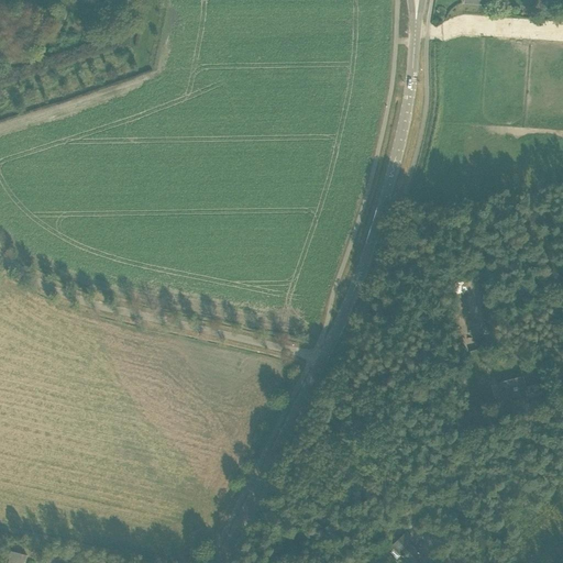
[(454,280),(455,311),(483,310),(483,280),(454,280)]
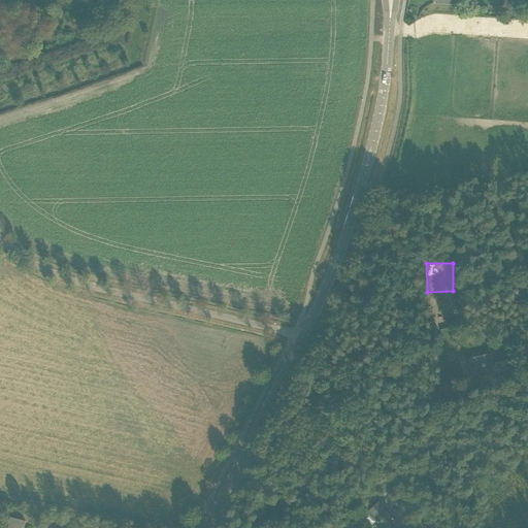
[(502,362),(492,364),(490,354),(467,360),(470,368),(476,367),(477,374),(476,376),(481,375),(480,375),(494,371),(495,378),(506,375),(502,362)]
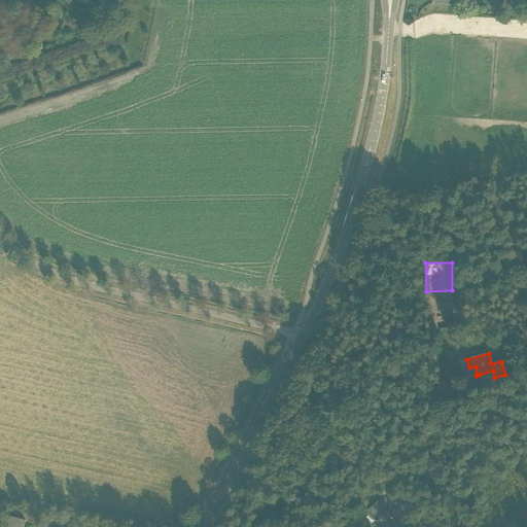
[(382,510),(386,505),(380,499),(366,512),(365,512),(366,513),(362,517),(371,526),(373,524),(375,526),(387,526),(394,521),(382,510)]
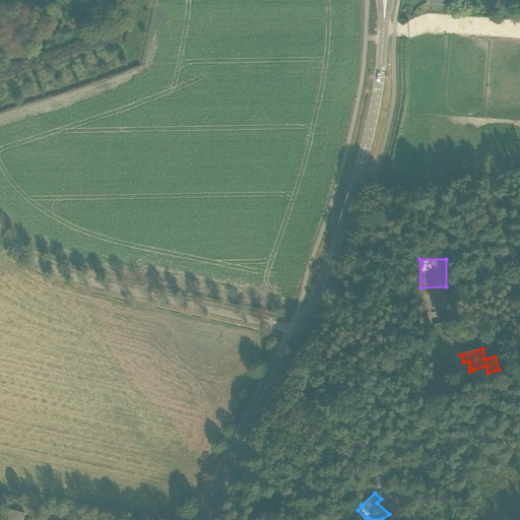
[(22,519),(24,513),(10,510),(6,519),(22,519)]
